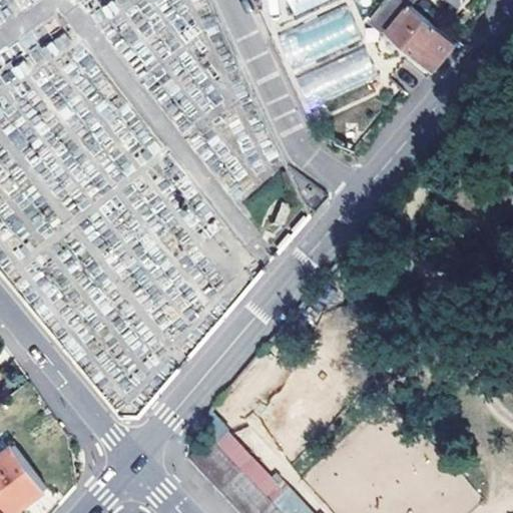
[(286,0),(291,11),(322,0),(286,0)]
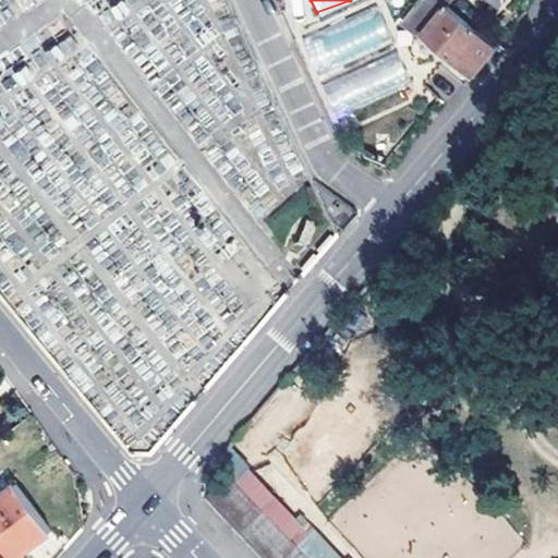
[(499,46),(450,5),(455,0),(419,0),(411,10),(425,21),(423,24),(429,31),(426,35),(428,37),(439,46),(449,55),(474,75),(499,46)]
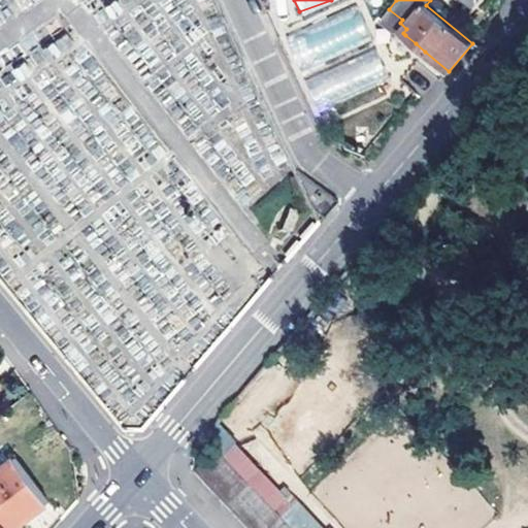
[(310,64),(370,39),(356,5),(296,31),(310,64)]
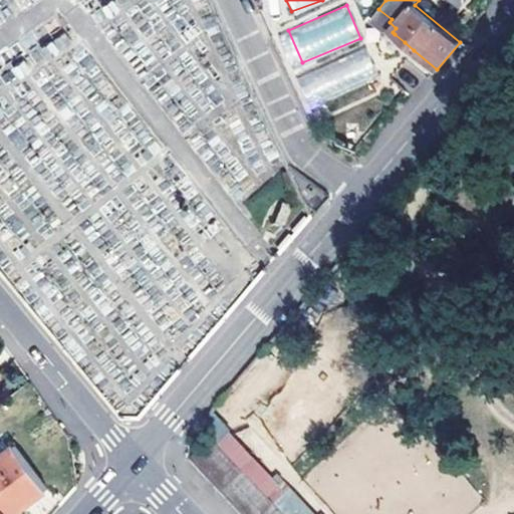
[(392,19),(378,9),(367,23),(389,41),(395,34),(393,32),(396,28),(390,22),(392,19)]
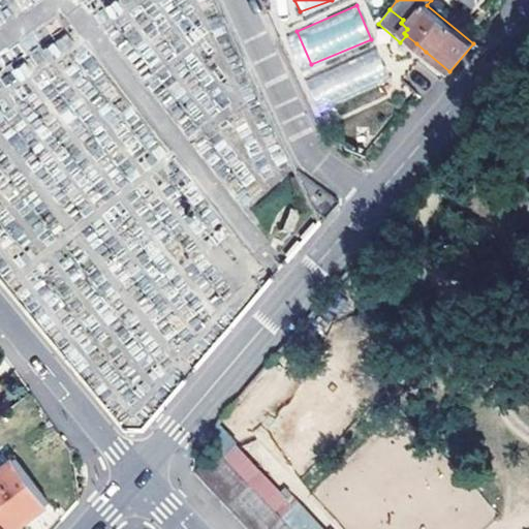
[(66,248),(57,70),(72,78),(80,63),(79,44),(60,23),(55,35),(0,79),(0,275),(2,278),(0,253),(26,251),(19,257),(23,261),(24,276),(37,282),(27,270),(44,269),(43,253),(55,243),(66,248)]
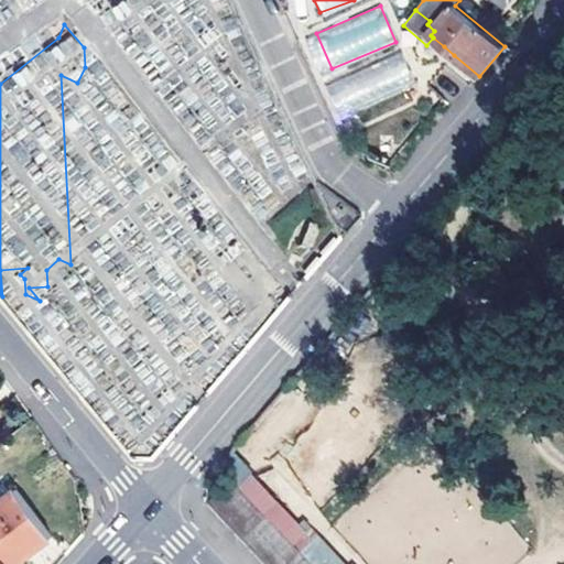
[(454,55),(444,46),(440,51),(451,61),(454,55)]
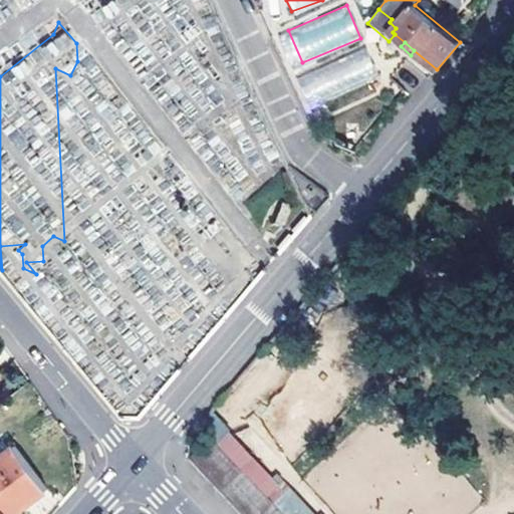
[(295,76),(311,109),(379,76),(363,43),(295,76)]
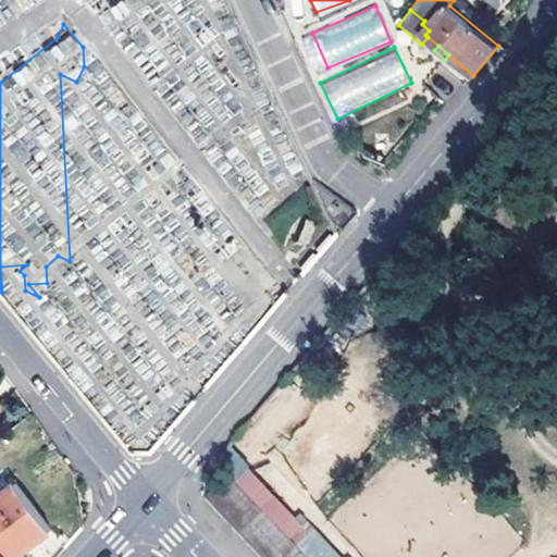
[(330,220),(342,232),(357,213),(344,202),(330,220)]
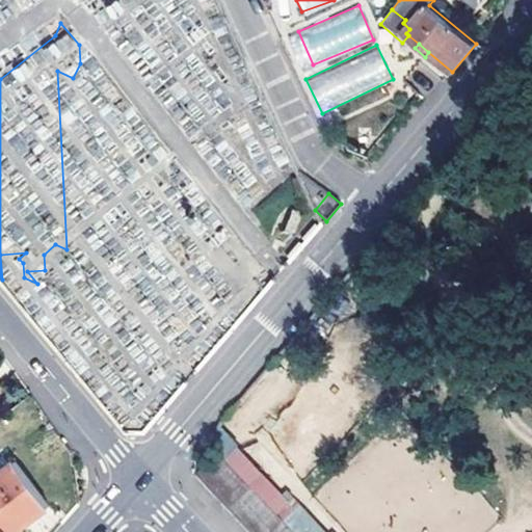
[(198,475),(251,531),(295,531),(220,454),(198,475)]
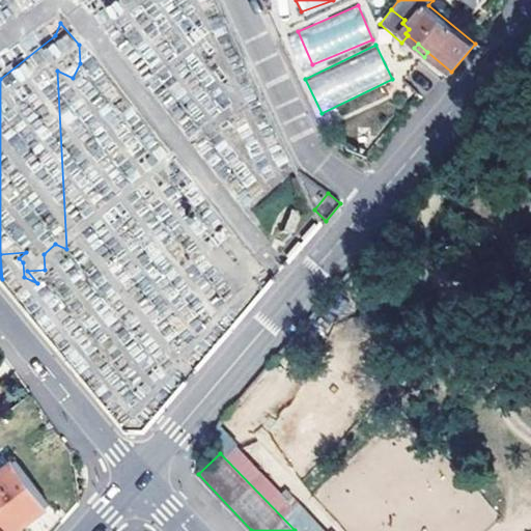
[(17,464),(0,476),(0,516),(10,530),(20,530),(50,507),(17,464)]
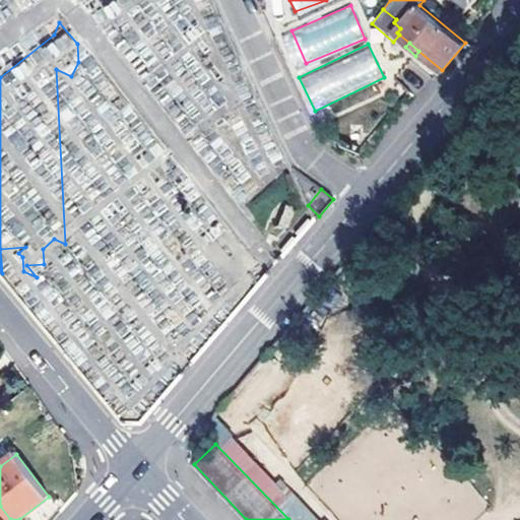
[(10,519),(0,506),(0,519),(10,519)]
